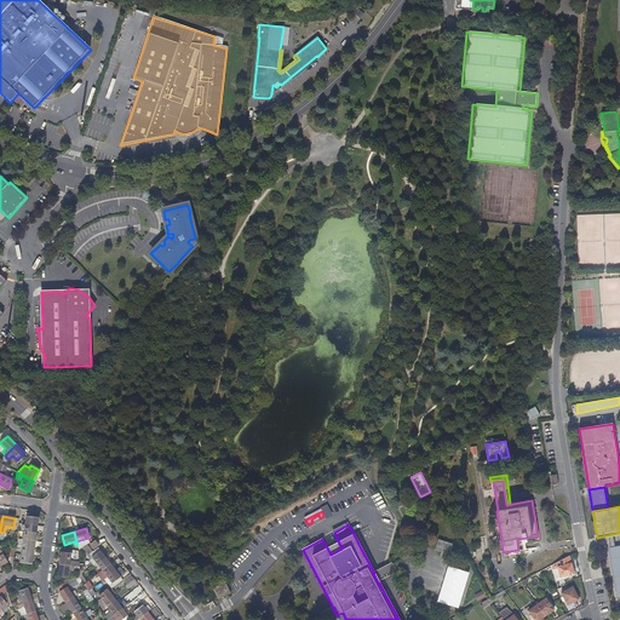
[(449,556),(453,545),(438,539),(435,551),(449,556)]
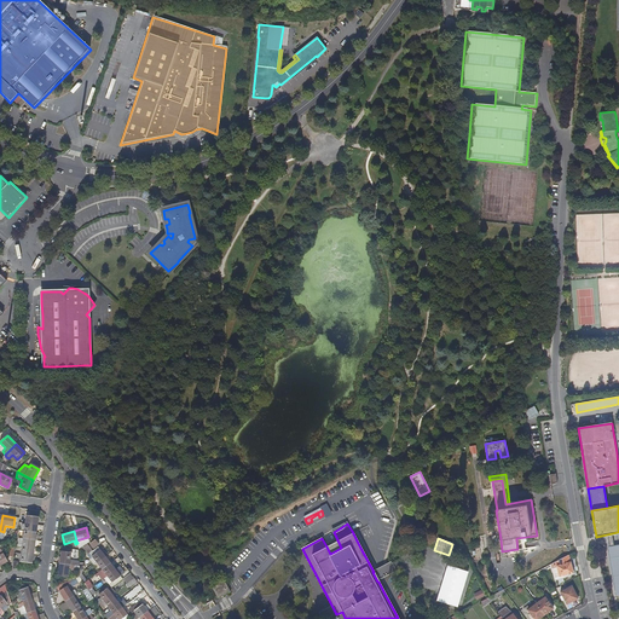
[(341,548),(339,542),(327,548),(330,554),(341,548)]
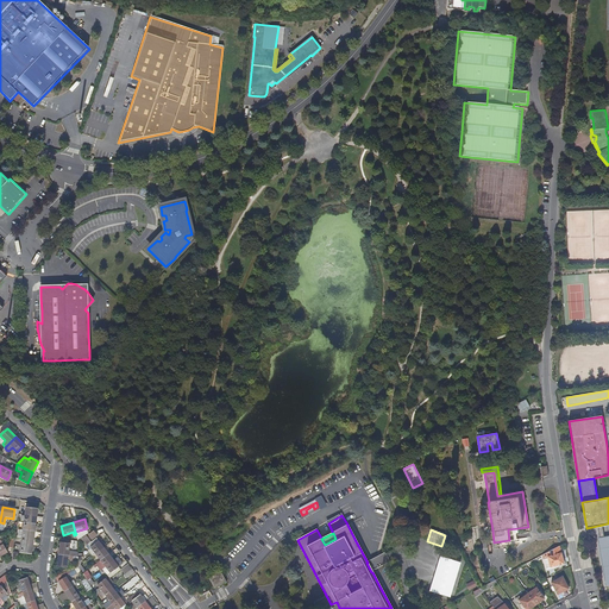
[(608,535),(598,538),(606,586),(608,585),(608,535)]
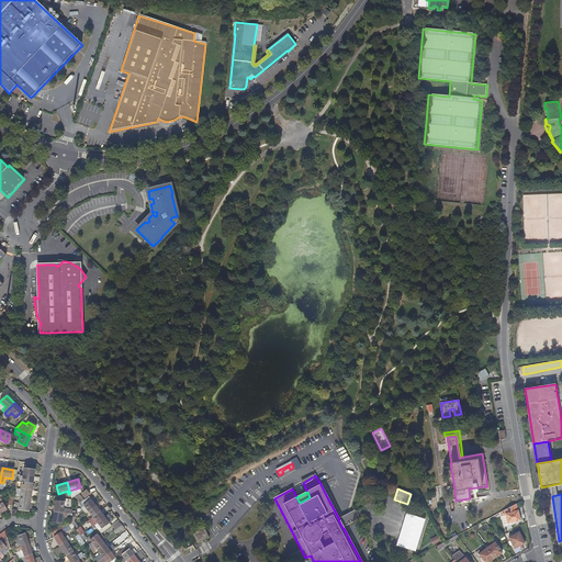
[(88,512),(96,505),(94,504),(89,496),(83,501),(81,503),(88,512)]
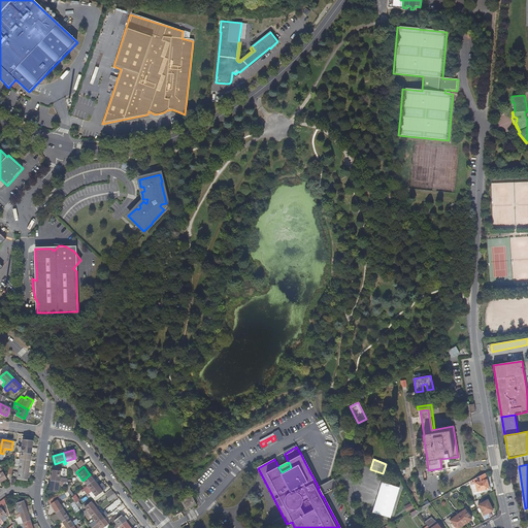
[(60,479),(61,468),(53,467),(51,481),(66,483),(67,483),(67,480),(60,479)]
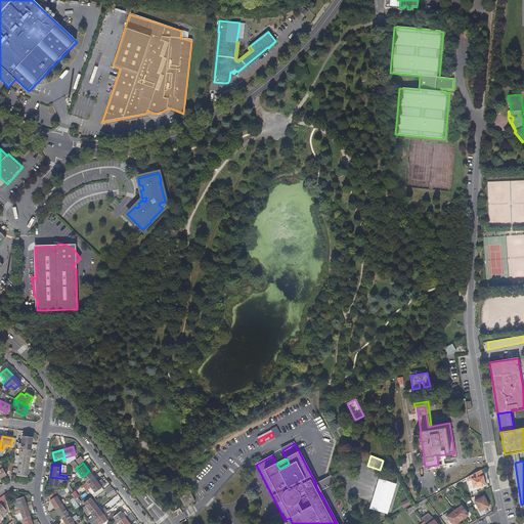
[(485,485),(481,470),(471,476),(474,488),(485,485)]
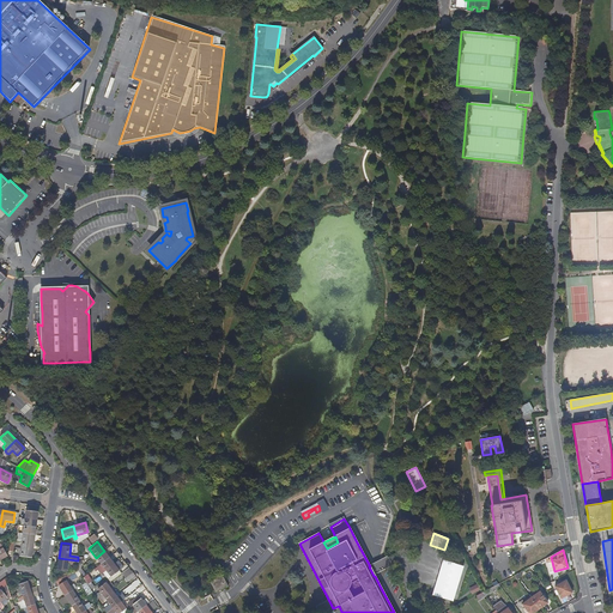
[(101,564),(109,558),(107,554),(104,551),(96,558),(101,564)]
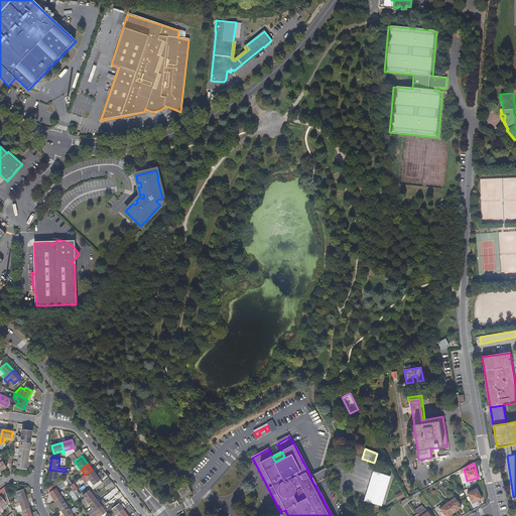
[(315,485),(331,477),(326,469),(317,473),(311,477),(310,477),(314,485),(315,485)]
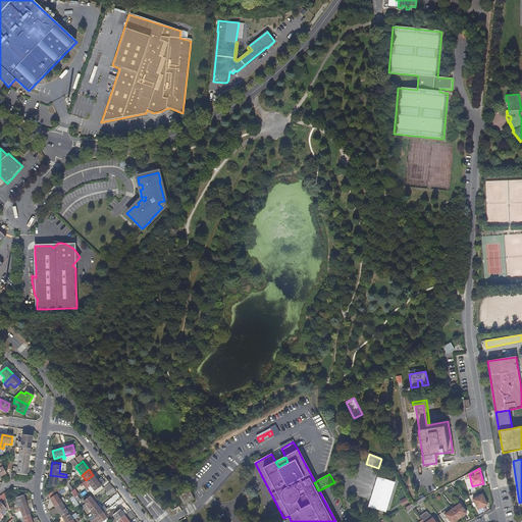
[(64,481),(65,477),(50,475),(49,485),(57,486),(58,480),(64,481)]
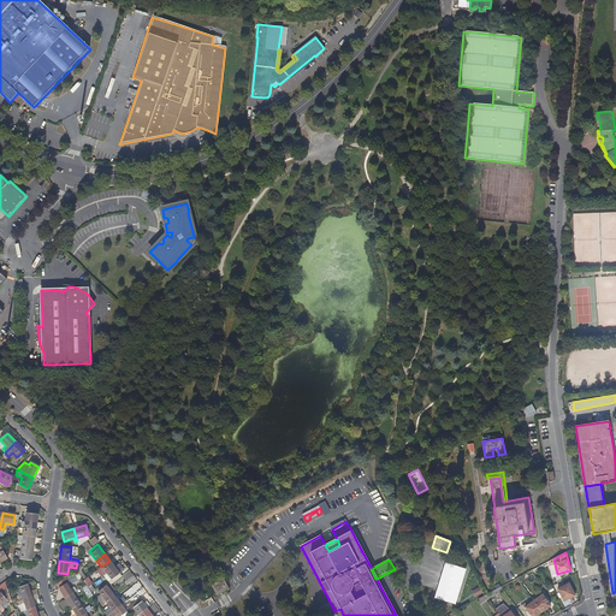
[(86,579),(100,568),(101,567),(96,561),(88,567),(81,572),(86,579)]
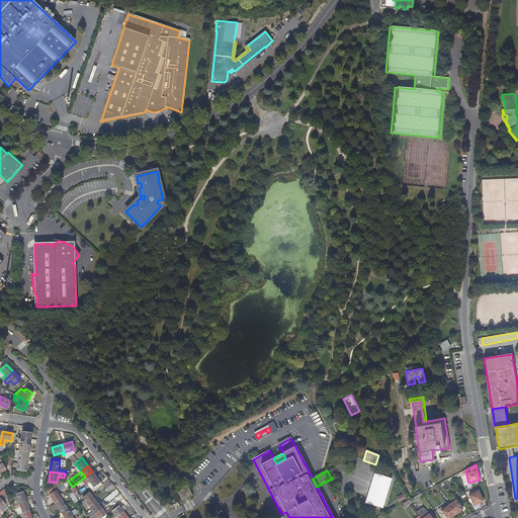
[(89,482),(96,477),(94,473),(92,471),(85,477),(89,482)]
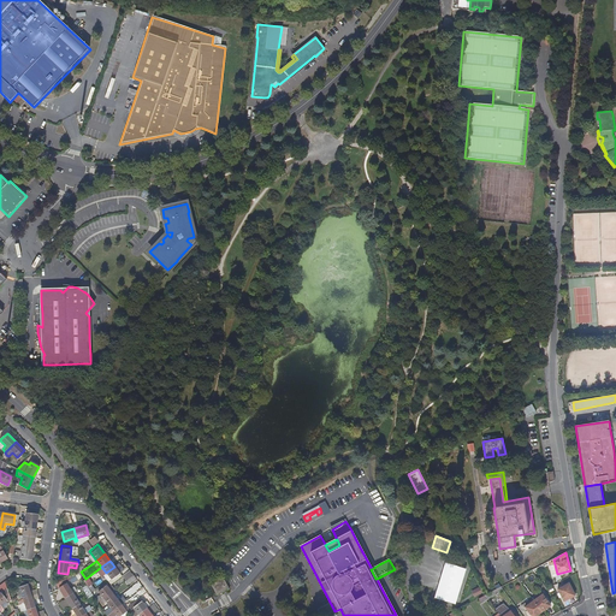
[(111,585),(122,576),(117,569),(114,567),(106,573),(108,576),(111,579),(108,581),(111,585)]
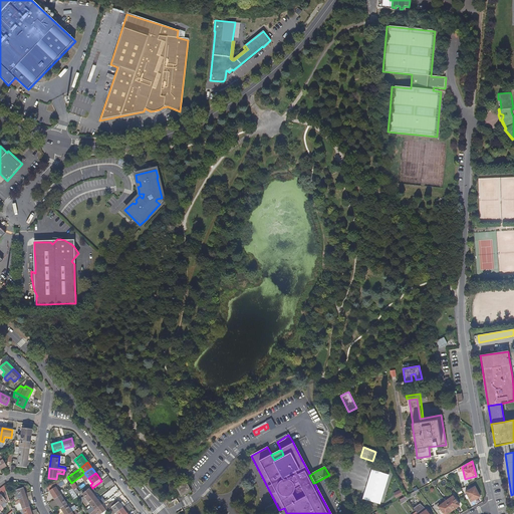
[(105,485),(110,480),(107,476),(101,481),(104,485),(105,485)]
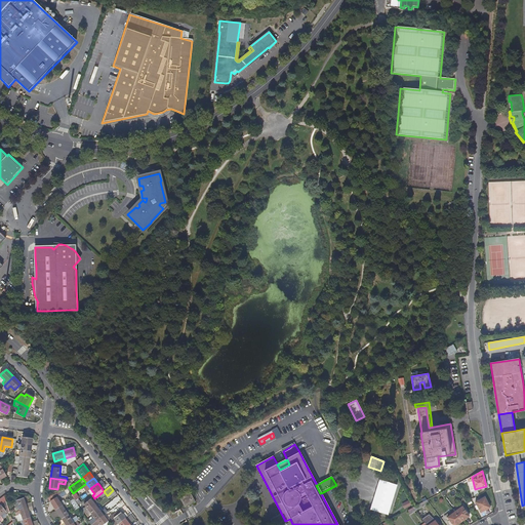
[(189,491),(178,497),(184,506),(188,503),(189,506),(195,501),(189,491)]
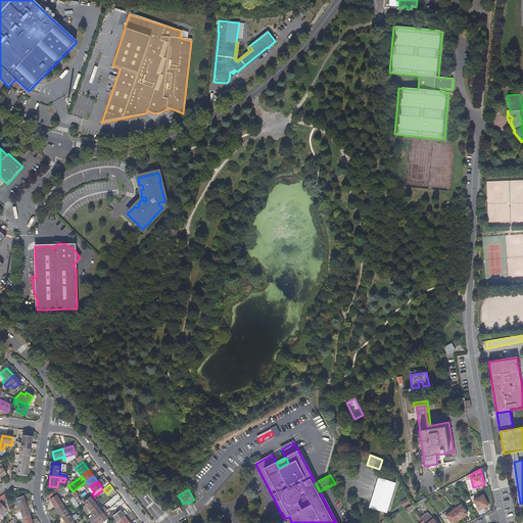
[(55,508),(62,504),(56,495),(59,493),(57,490),(47,495),(55,508)]
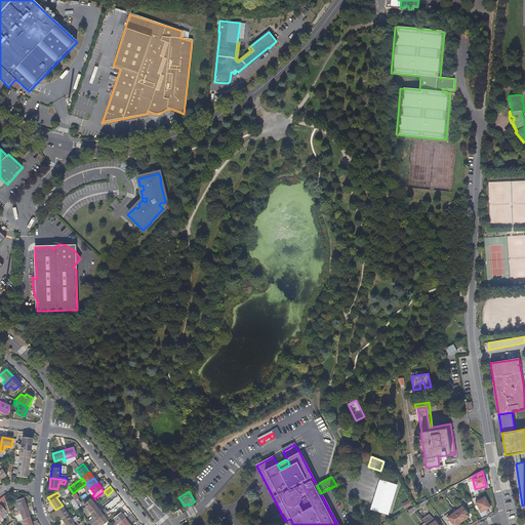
[(485,497),(476,502),(481,513),(490,508),(485,497)]
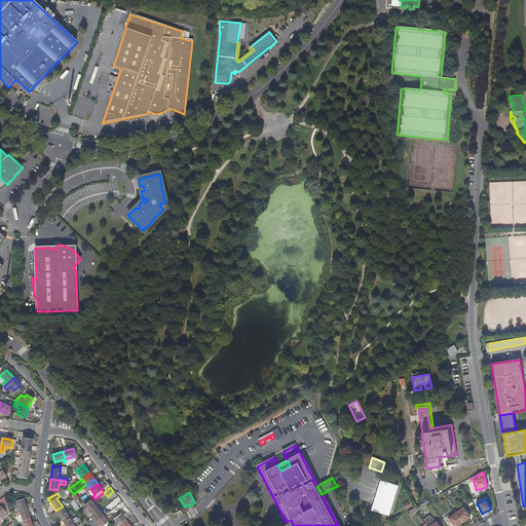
[(27,509),(25,503),(24,499),(15,501),(19,509),(16,509),(16,506),(14,508),(16,513),(20,512),(27,509)]
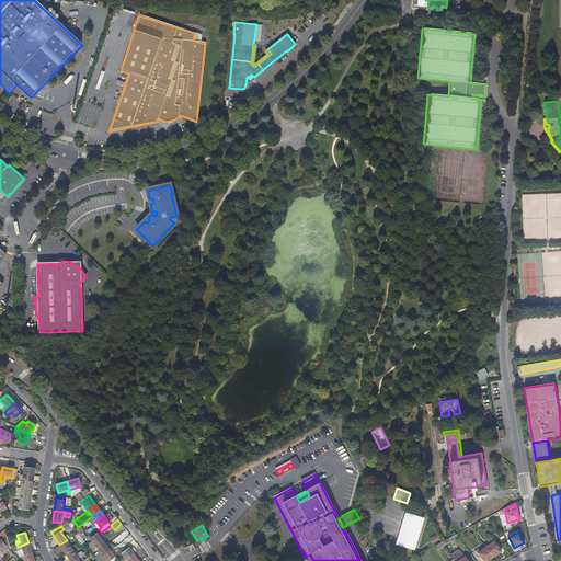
[(94,545),(102,539),(99,535),(98,534),(89,539),(94,545)]
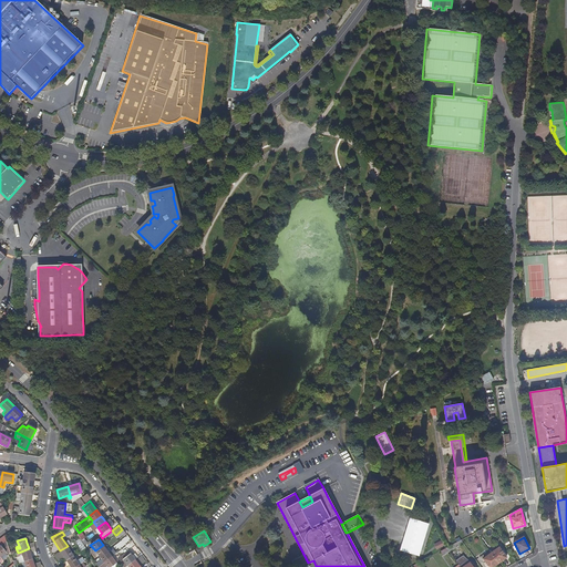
[(436,549),(444,546),(442,540),(434,545),(436,549)]
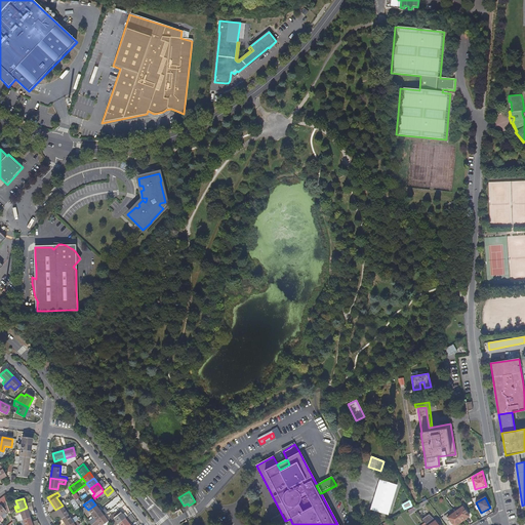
[(9,511),(5,501),(1,505),(0,505),(0,515),(5,512),(7,513),(9,511)]
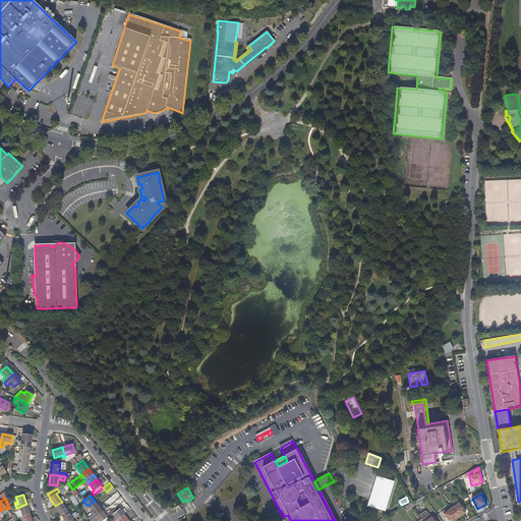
[(98,506),(95,501),(88,506),(92,512),(98,506)]
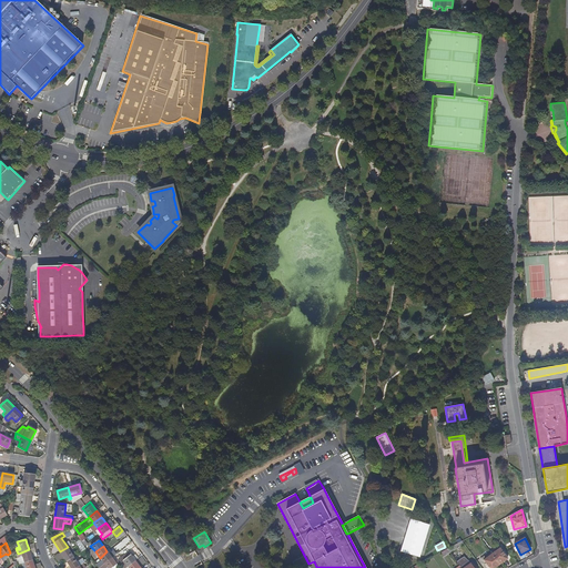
[(67,561),(73,556),(68,547),(60,551),(67,561)]
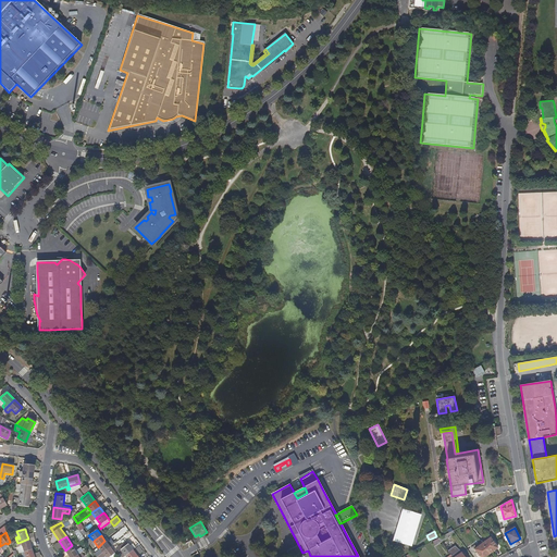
[(29,544),(28,539),(21,542),(24,552),(32,549),(29,544)]
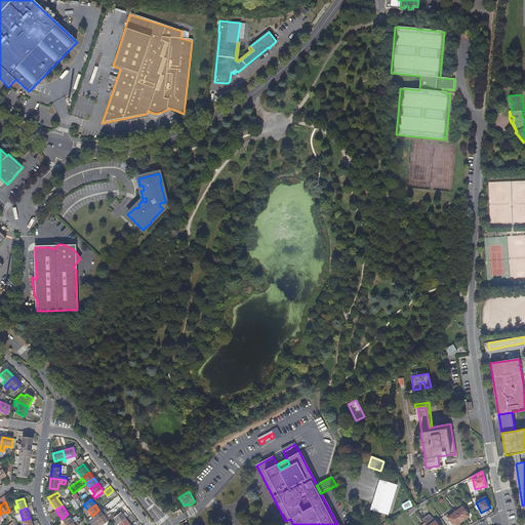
[(470,517),(462,508),(455,513),(461,522),(470,517)]
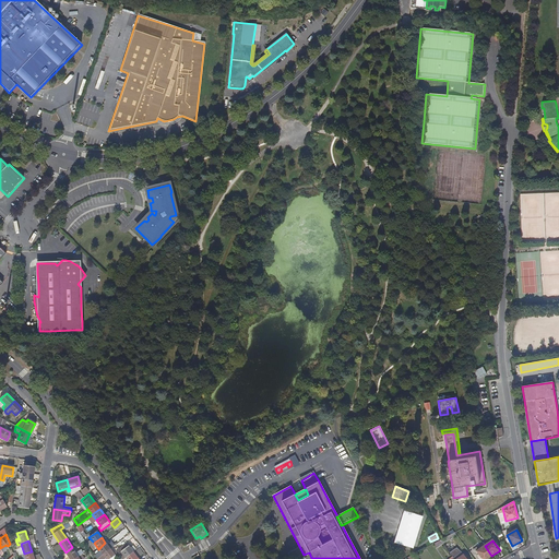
[(103,555),(110,549),(105,543),(98,549),(103,555)]
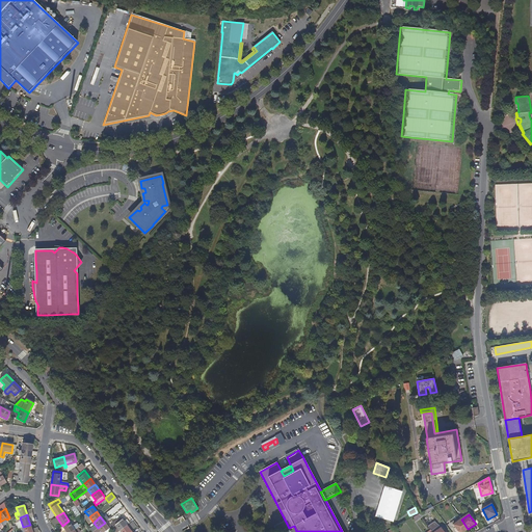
[(116,531),(127,525),(128,524),(127,523),(126,524),(122,520),(120,516),(112,522),(110,524),(112,527),(114,525),(117,528),(115,530),(116,531)]
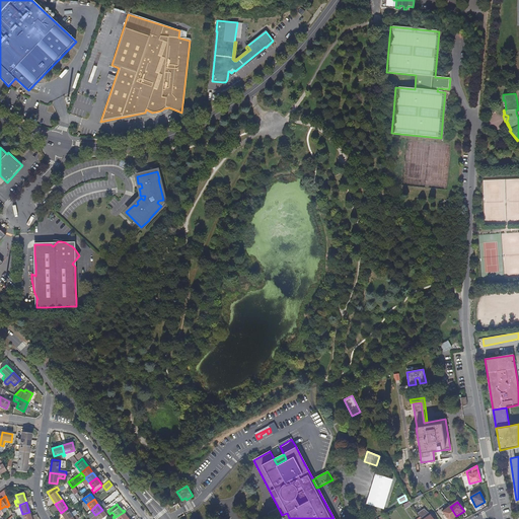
[(109,514),(107,511),(109,509),(107,506),(102,510),(95,515),(97,518),(100,518),(106,515),(107,517),(110,515),(109,514)]
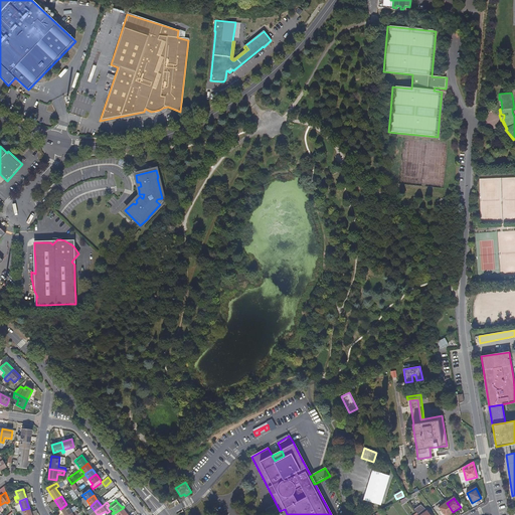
[(449,514),(453,512),(447,503),(440,508),(444,514),(449,514)]
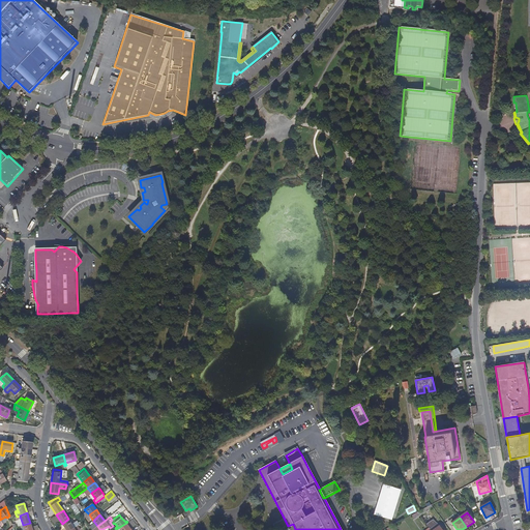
[(65,529),(69,529),(78,526),(76,523),(72,525),(68,519),(62,524),(65,529)]
